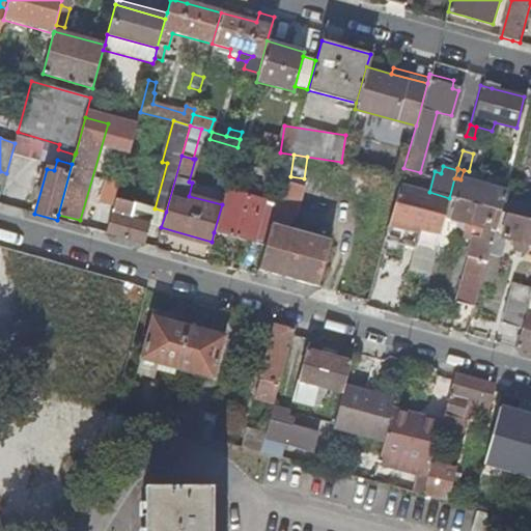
[(457,178),(451,198),(457,200),(500,212),(504,198),(507,187),(500,185),(498,190),(460,179),(457,178)]
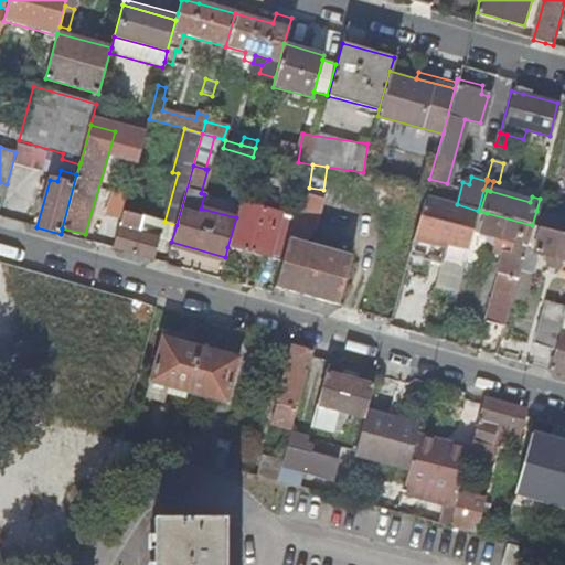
[(114,192),(99,245),(113,248),(123,211),(127,196),(114,192)]
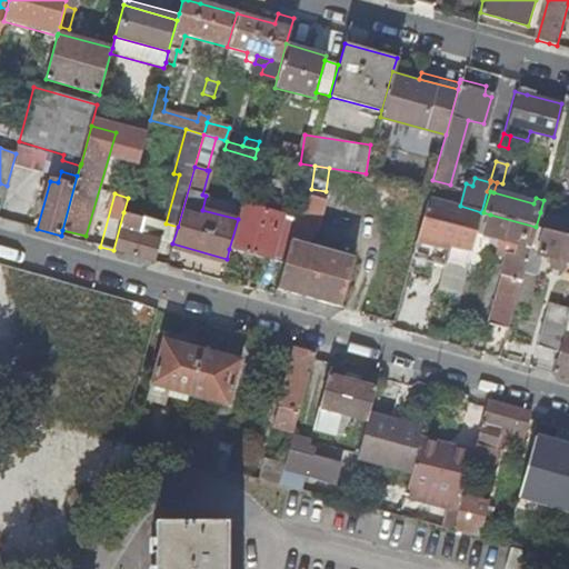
[(257,208),(241,205),(238,219),(229,249),(282,263),(295,219),(271,212),(275,199),(260,196),(257,208)]
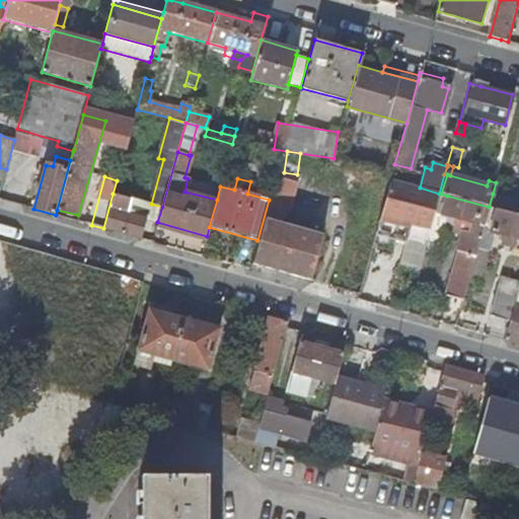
[(420,188),(390,179),(375,233),(395,239),(397,230),(408,233),(412,221),(430,226),(432,222),(434,213),(439,194),(420,188)]
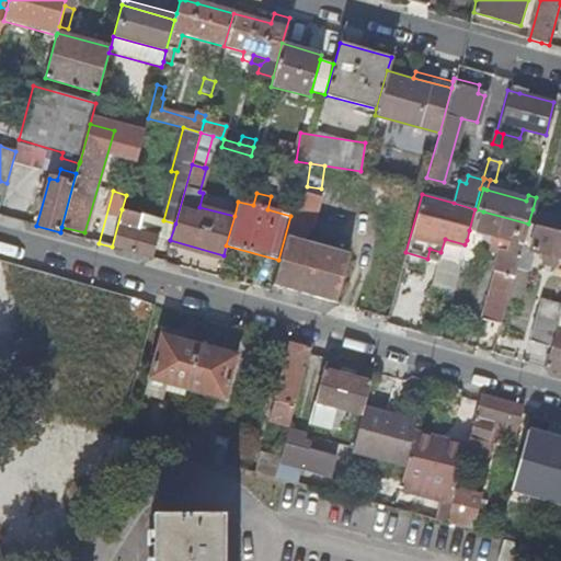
[(310,205),(295,201),(290,216),(278,260),(271,285),(335,304),(348,255),(304,243),(305,237),(300,236),(302,227),(304,228),(310,205)]
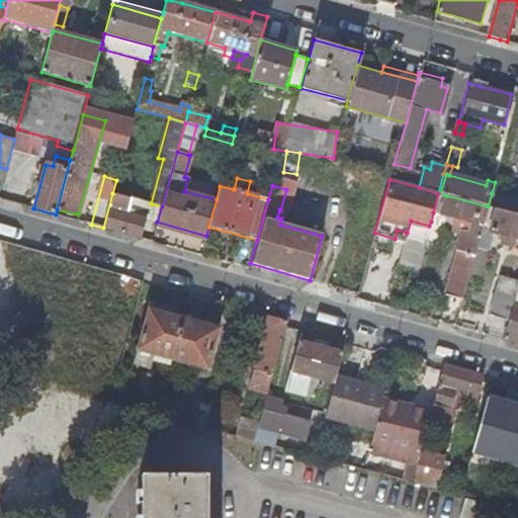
[(127,213),(131,198),(112,193),(103,228),(141,239),(152,242),(157,222),(146,219),(127,213)]
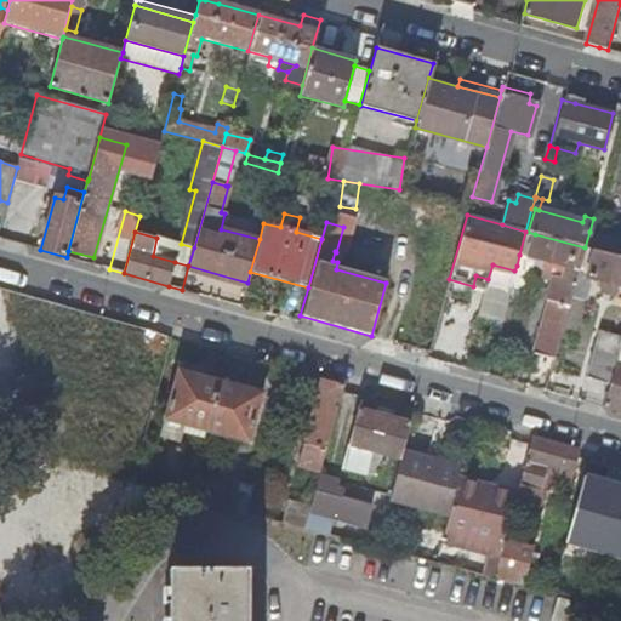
[(519,255),(529,257),(535,234),(528,232),(525,232),(519,255)]
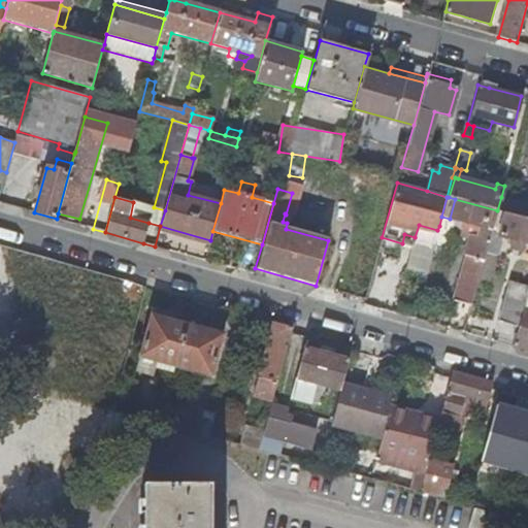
[(527,204),(501,197),(497,210),(527,219),(527,204)]
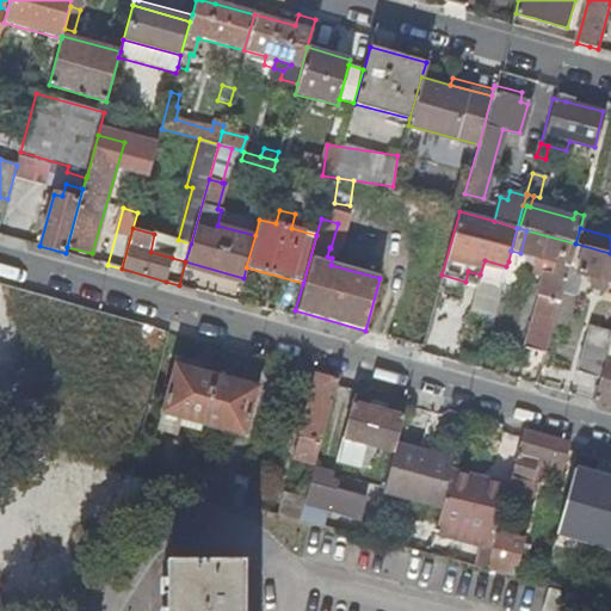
[(530,351),(545,356),(562,292),(575,244),(526,230),(520,253),(523,253),(537,258),(535,270),(544,273),(539,295),(544,296),(530,351)]
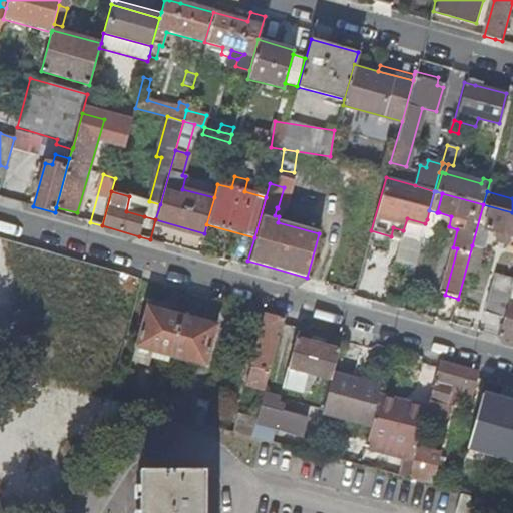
[(160,204),(149,201),(129,196),(126,211),(144,216),(155,219),(160,204)]
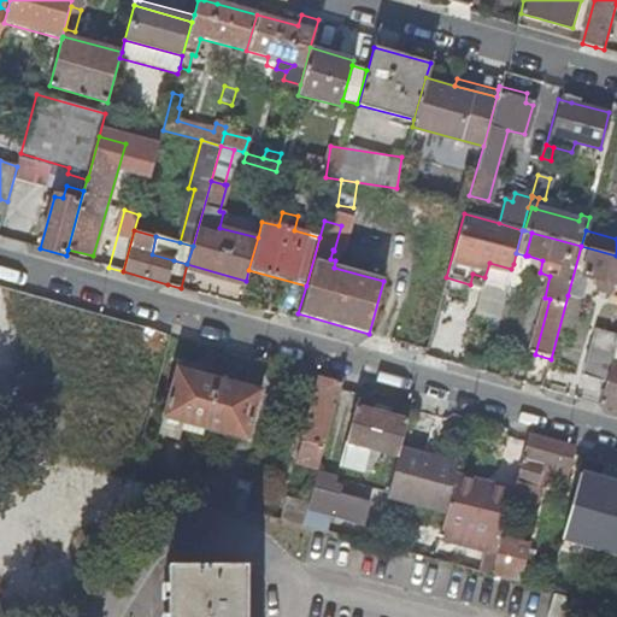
[(599,280),(613,285),(616,285),(616,256),(581,246),(568,295),(580,299),(587,276),(599,280)]
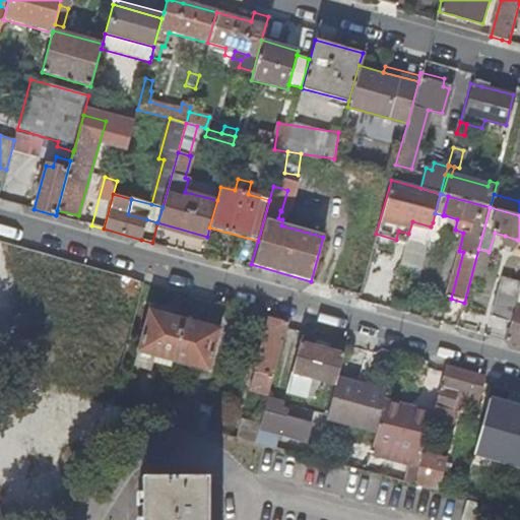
[(433,222),(442,225),(445,215),(443,215),(435,213),(433,222)]
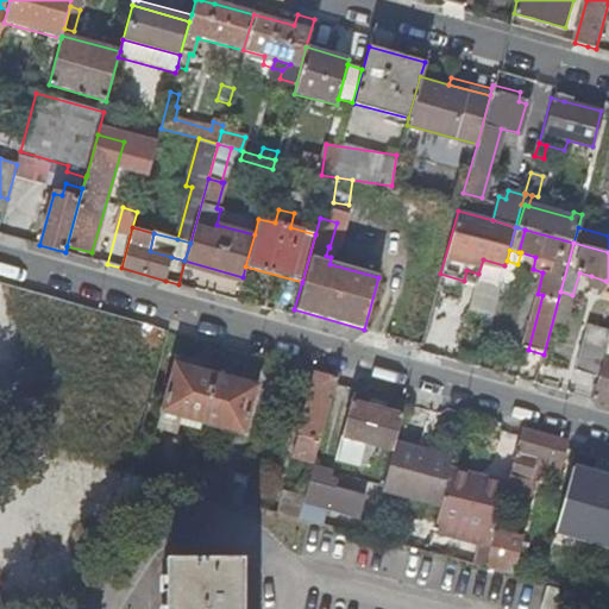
[(518,264),(507,261),(504,265),(501,282),(512,286),(518,264)]
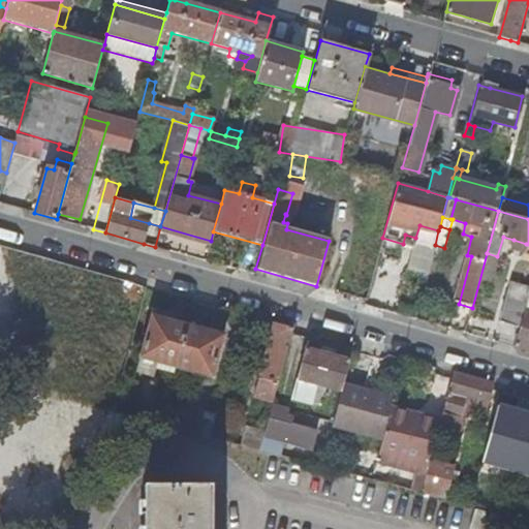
[(413,246),(415,238),(405,235),(403,244),(413,246)]
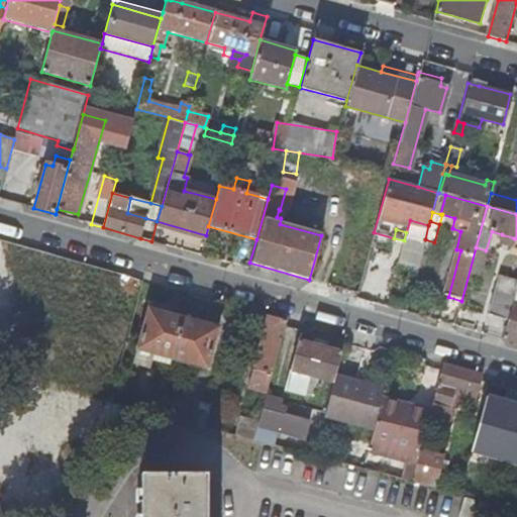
[(514,238),(502,234),(500,244),(512,247),(514,238)]
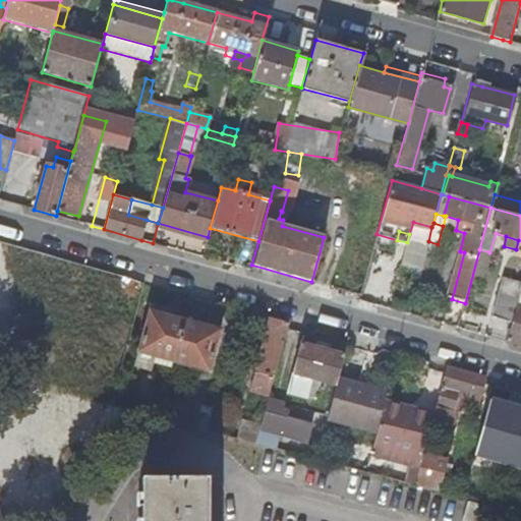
[(0,237),(0,288),(1,289),(10,239),(0,237)]
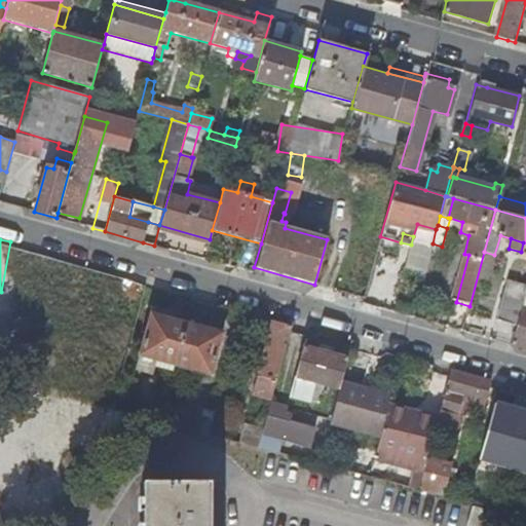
[(388,259),(375,256),(372,269),(384,272),(388,259)]
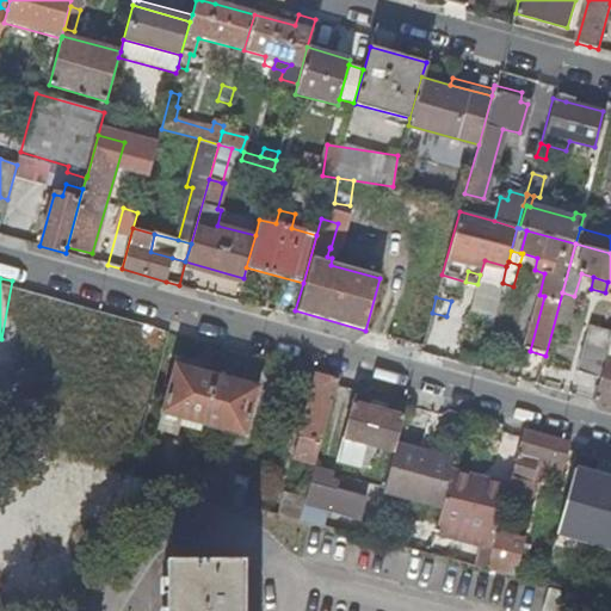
[(576,371),(600,378),(606,358),(610,338),(610,331),(590,326),(576,371)]
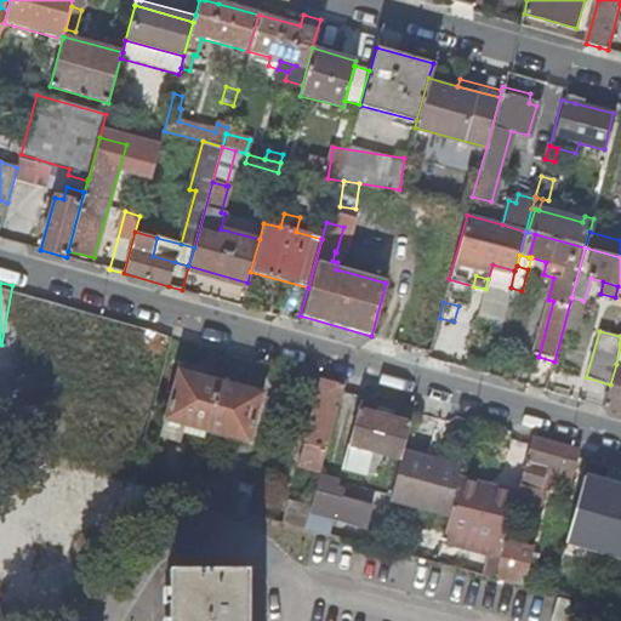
[(620,364),(616,364),(610,385),(604,408),(620,411),(620,364)]
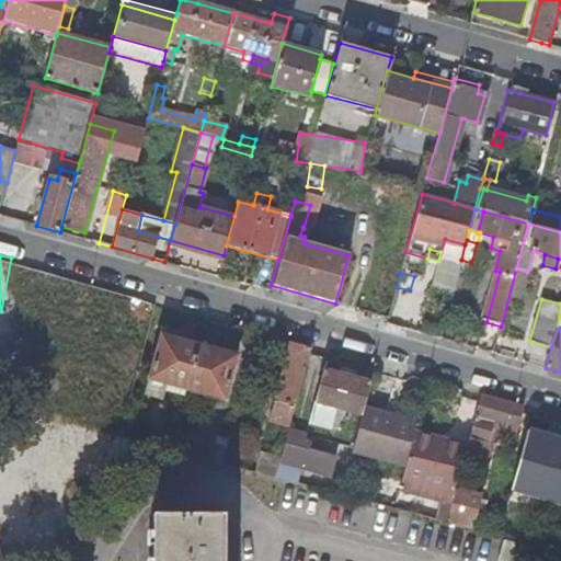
[(165,382),(185,388),(197,345),(160,335),(144,395),(161,400),(164,389),(165,382)]
